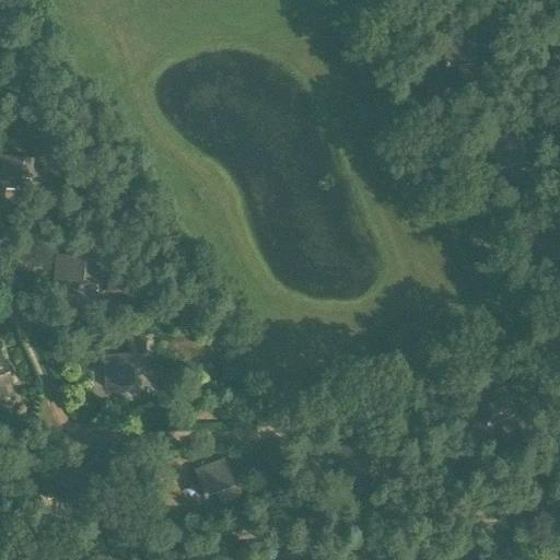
[(34,177),(35,158),(0,154),(0,187),(23,189),(24,177),(34,177)]
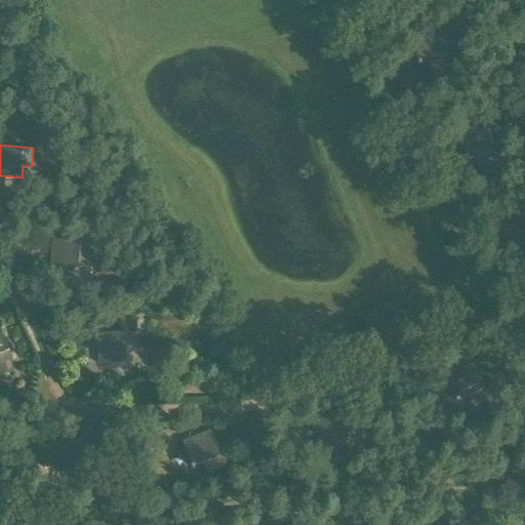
[(90,259),(92,241),(56,237),(53,268),(79,270),(81,258),(90,259)]
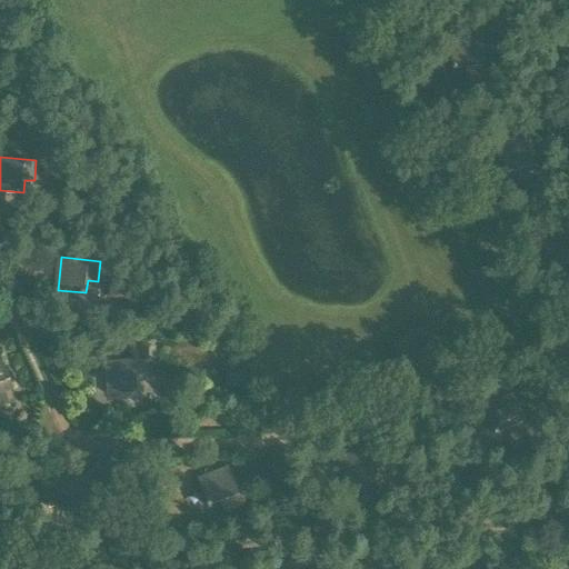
[(0,395),(17,389),(2,352),(0,352),(0,395)]
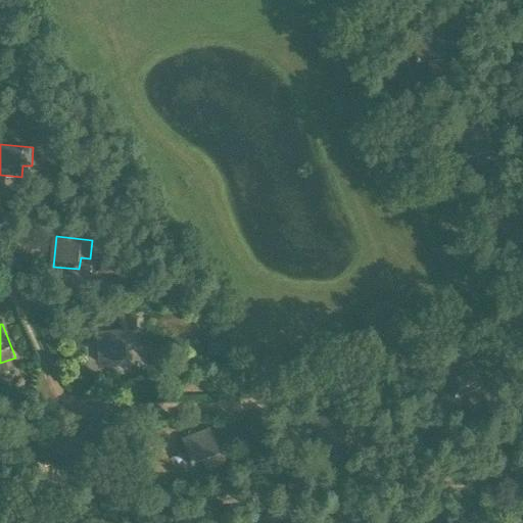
[(101,361),(128,359),(127,347),(136,346),(135,328),(99,330),(101,361)]
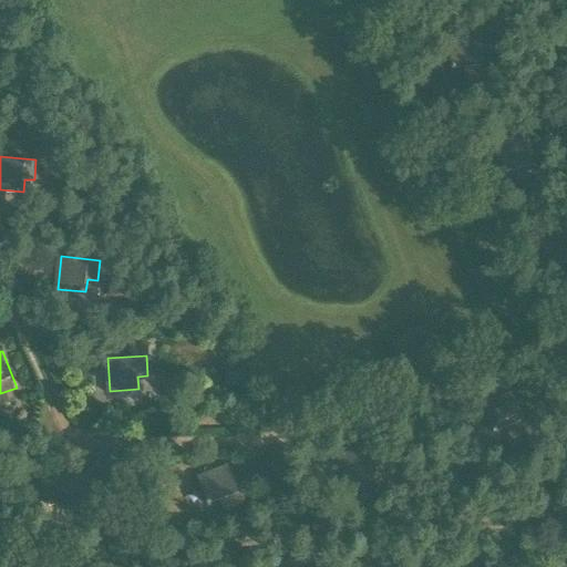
[(534,426),(517,391),(487,405),(500,431),(511,425),(515,435),(534,426)]
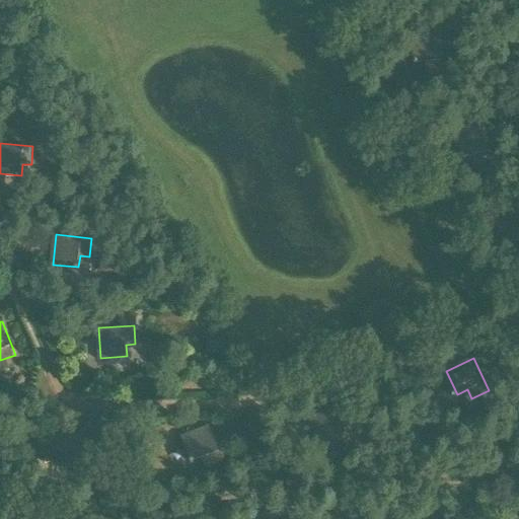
[(227,459),(214,426),(186,437),(195,461),(206,457),(210,465),(227,459)]
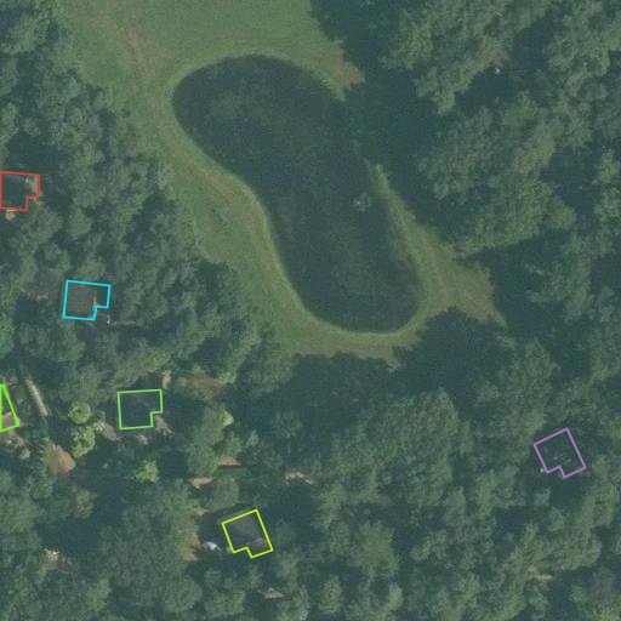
[(563,620),(554,608),(536,620),(563,620)]
